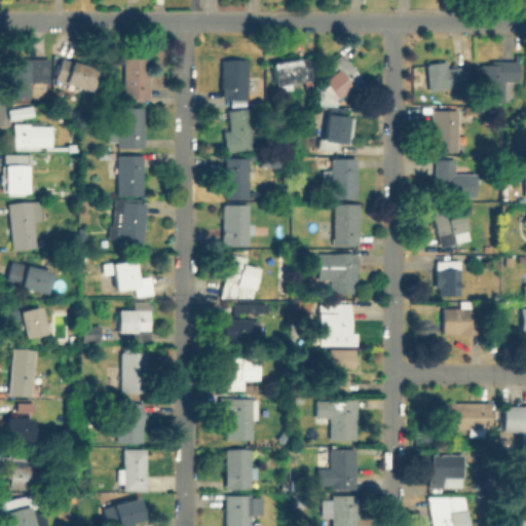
[(368,84),(354,97),(348,90),(339,99),(324,80),(334,72),(328,66),(341,53),(368,84)]
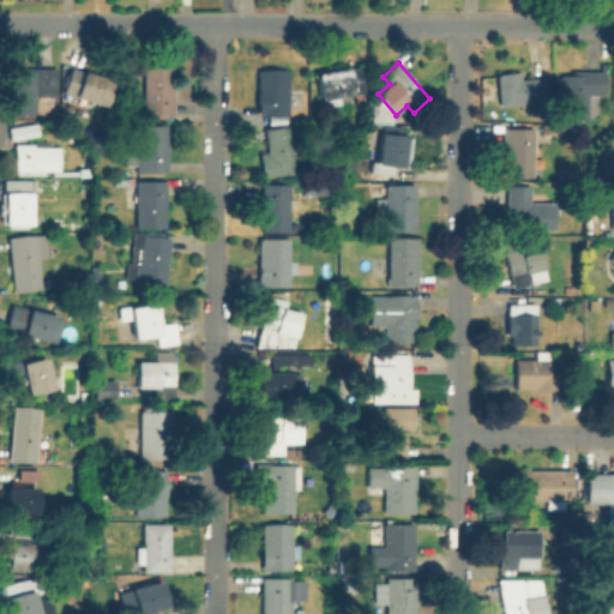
[(173,66),(173,88),(176,88),(176,115),(146,115),(145,67),(173,66)]
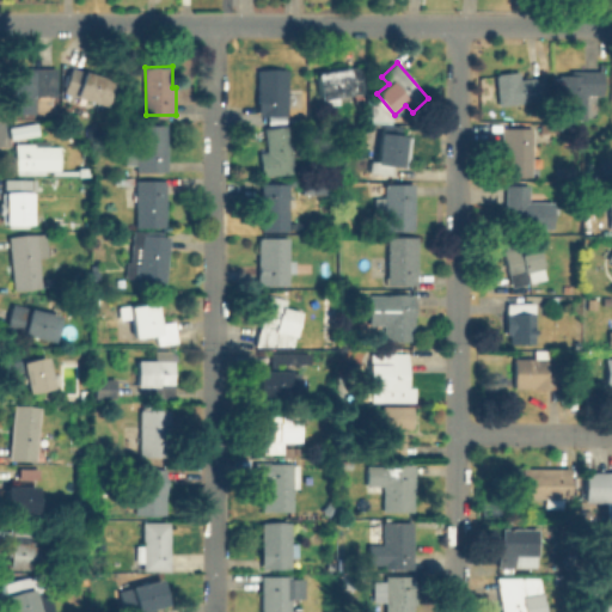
[(352,66),(353,72),(362,71),(365,87),(357,97),(322,103),(317,71),(352,66)]
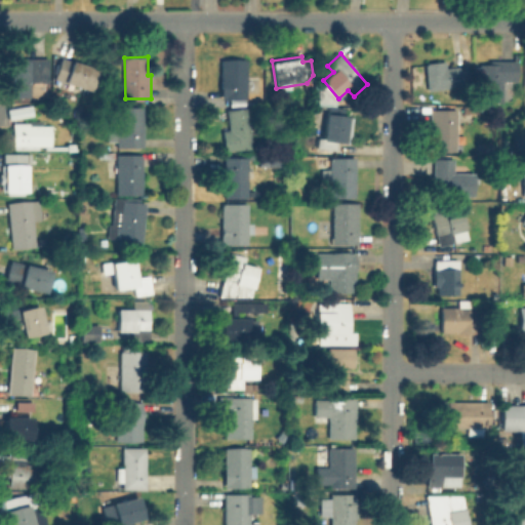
[(49,59),(49,83),(31,83),(31,97),(7,97),(7,59),(49,59)]
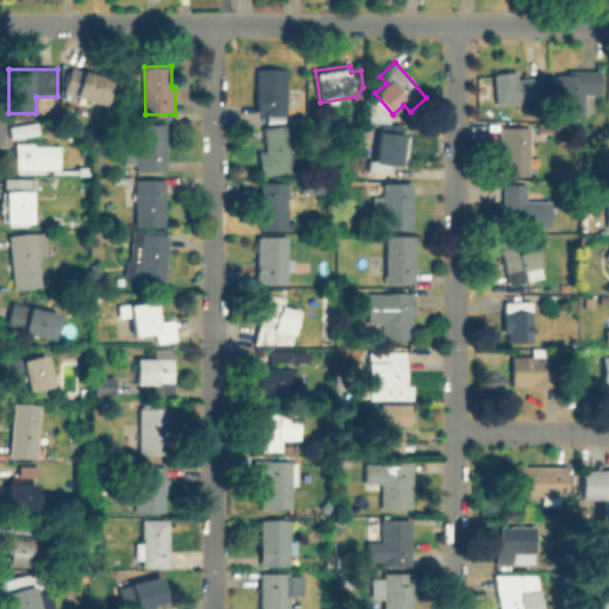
[(111,82),(104,105),(66,92),(73,69),(111,82)]
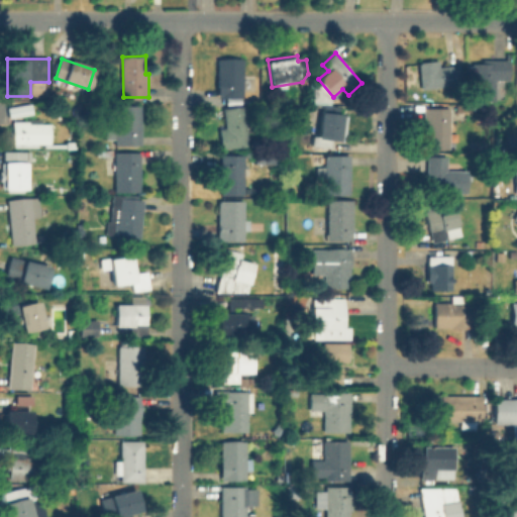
[(243,61),(243,98),(218,98),(218,61),(243,61)]
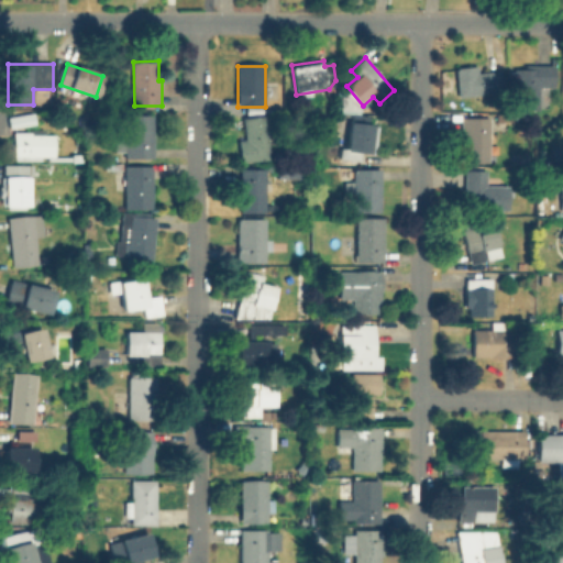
[(476,66),(477,74),(500,70),(503,92),(460,98),(456,69),(476,66)]
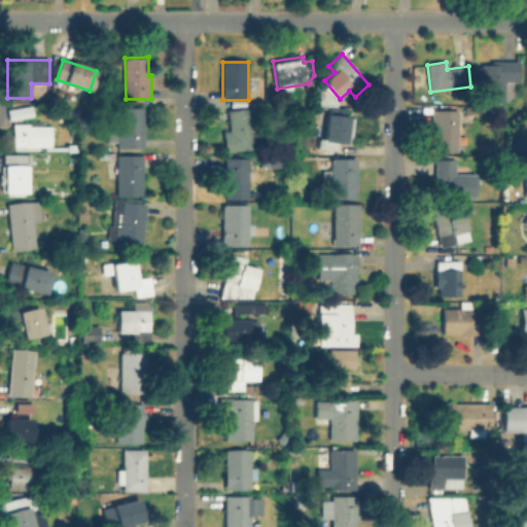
[(519,62),(519,82),(505,82),(505,103),(483,102),(483,64),(491,65),(491,62),(519,62)]
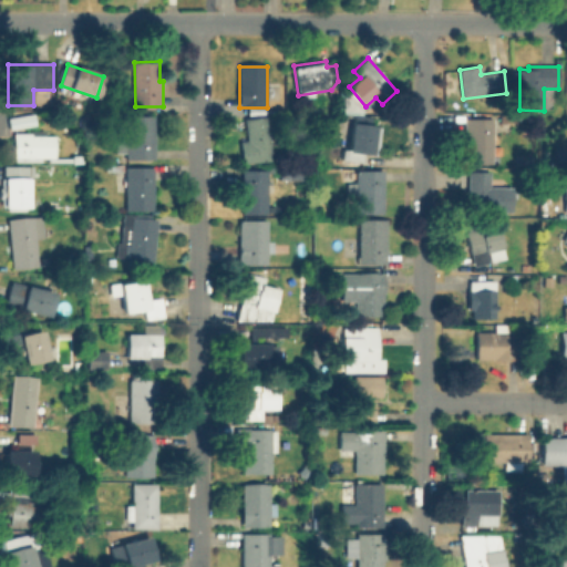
[(30,126),(30,135),(55,135),(55,157),(17,157),(17,135),(16,129),(12,130),(10,120),(35,115),(37,124),(30,126)]
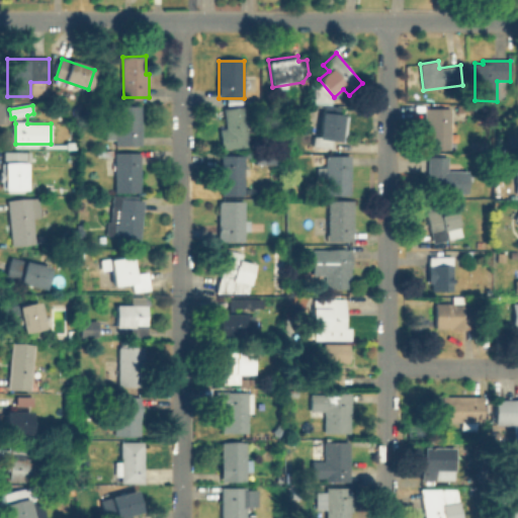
[(142,106),(142,145),(116,145),(116,106),(142,106)]
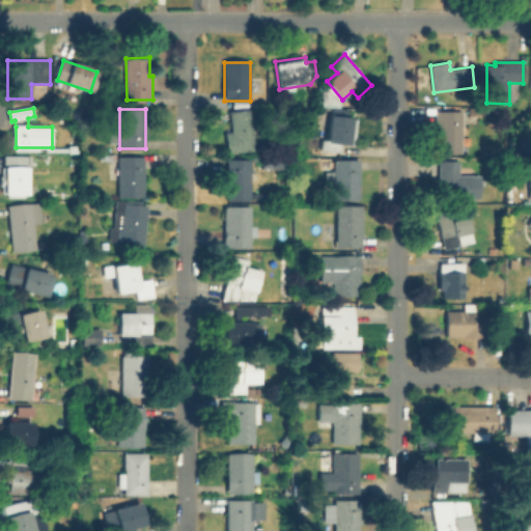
[(255,150),(228,154),(225,133),(231,132),(229,112),(250,109),(255,150)]
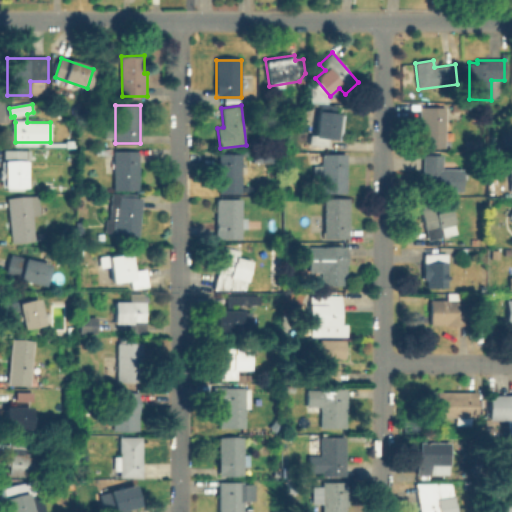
[(445,108),(445,148),(423,148),(423,134),(420,134),(420,108),(445,108)]
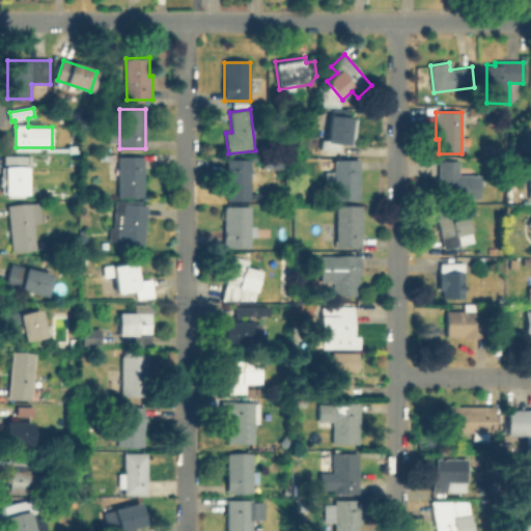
[(352,118),(348,143),(342,143),(340,151),(335,150),(334,157),(323,155),(324,149),(322,149),(323,139),(327,140),(331,115),(352,118)]
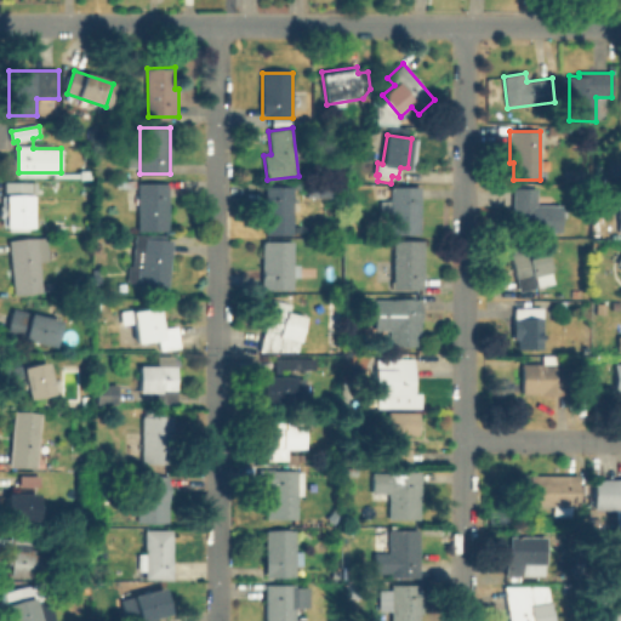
[(29,177),(29,227),(5,226),(4,177),(29,177)]
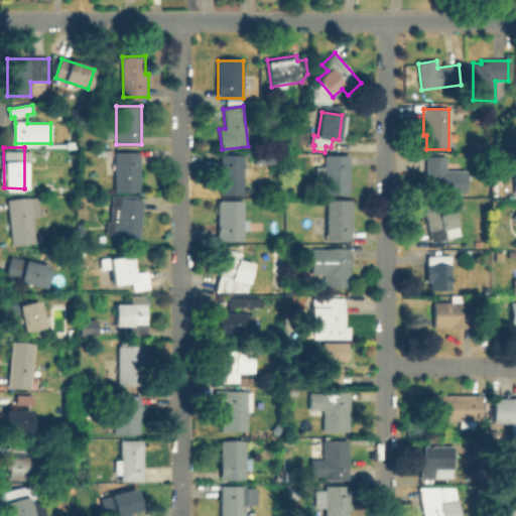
[(140,149),(140,191),(116,191),(116,149),(140,149)]
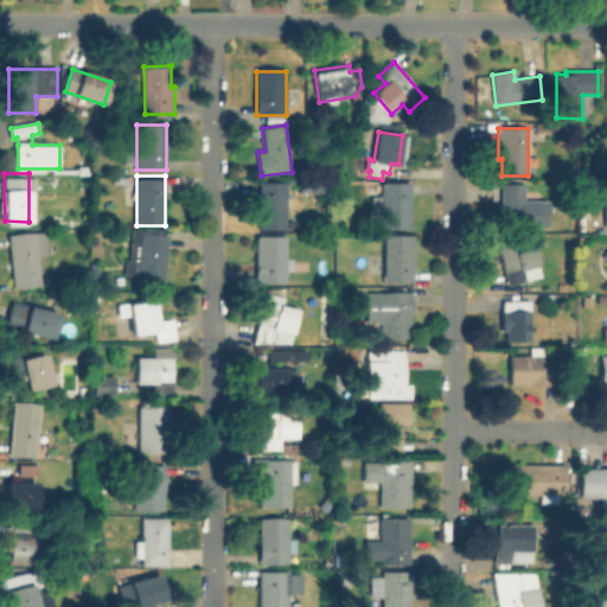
[(288,183),(287,230),(260,229),(260,210),(256,210),(256,192),(261,192),(261,183),(288,183)]
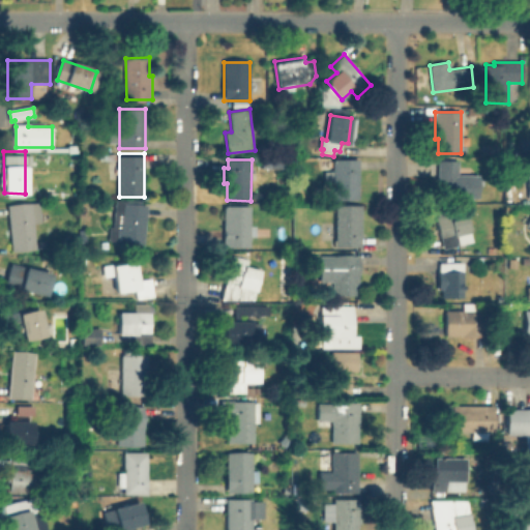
[(358,159),(358,200),(333,200),(333,187),(323,187),(323,172),(333,172),(333,159),(358,159)]
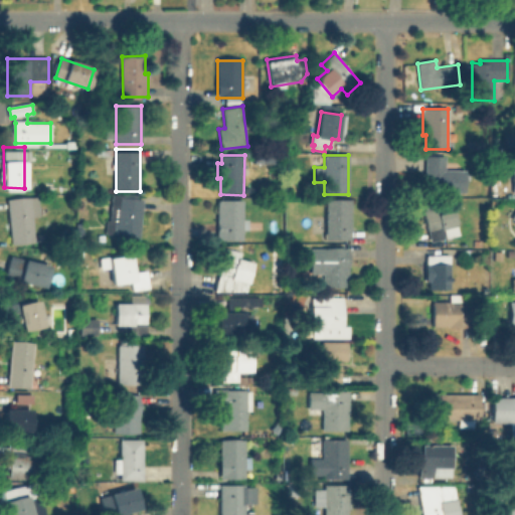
[(466,170),(465,193),(428,192),(428,182),(425,182),(425,156),(446,157),(446,169),(466,170)]
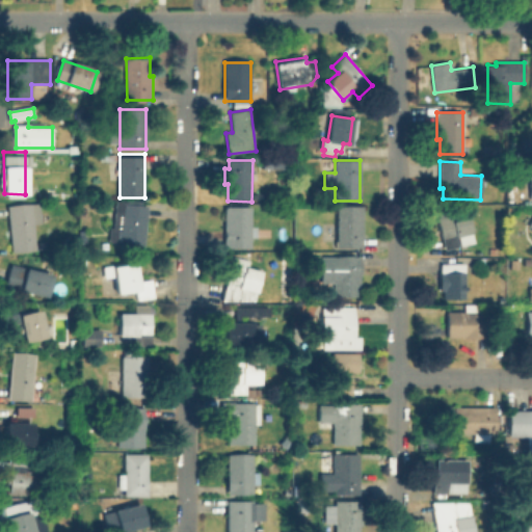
[(150,208),(142,253),(120,248),(121,241),(109,239),(111,228),(112,228),(116,203),(150,208)]
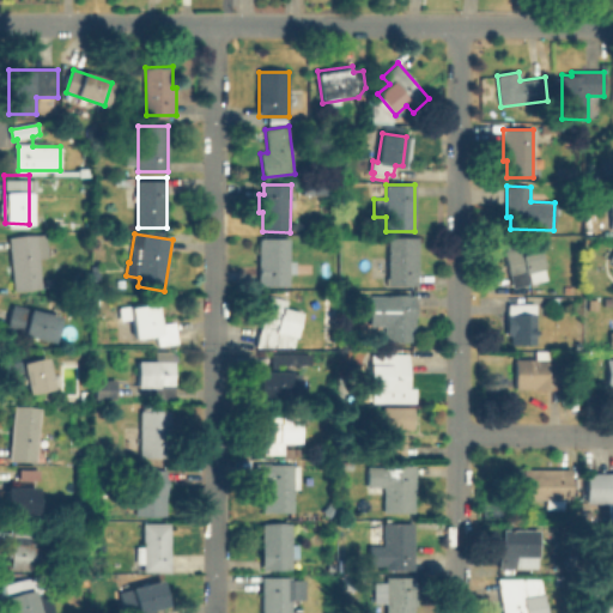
[(38,290),(12,291),(10,236),(47,235),(48,259),(37,260),(38,290)]
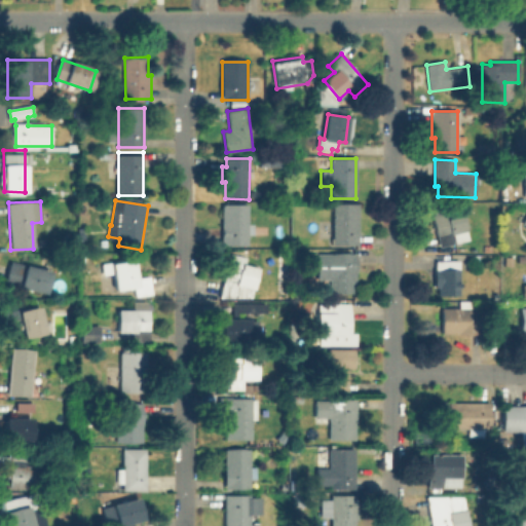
[(359,203),(359,245),(333,245),(333,203),(359,203)]
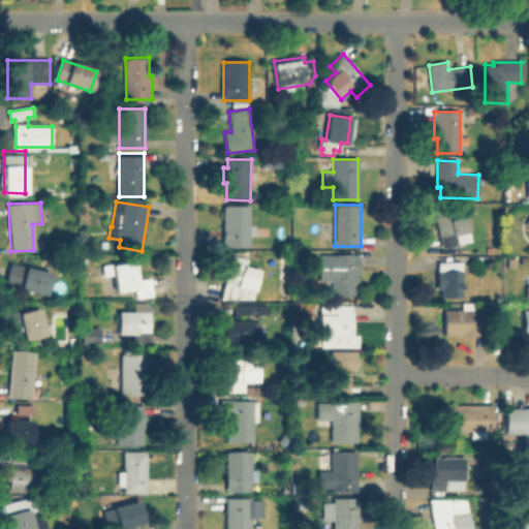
[(250,206),(250,246),(224,246),(224,206),(250,206)]
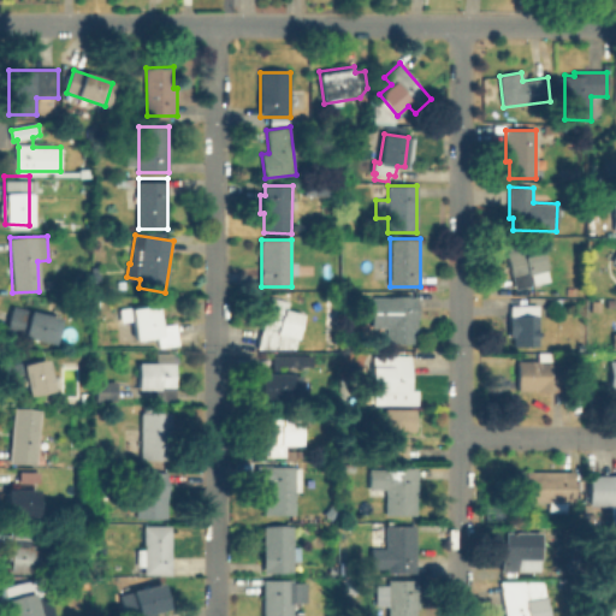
[(550,280),(515,290),(507,253),(540,244),(550,280)]
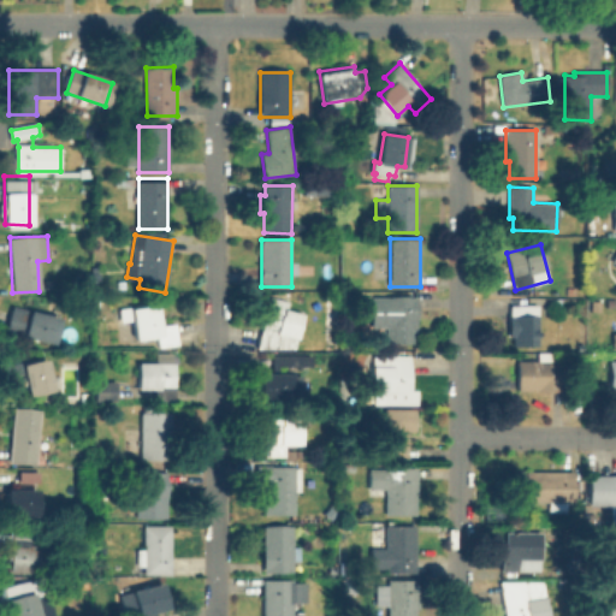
[(303,313),(297,339),(280,335),(278,345),(260,341),(271,297),(288,302),(286,308),(303,313)]
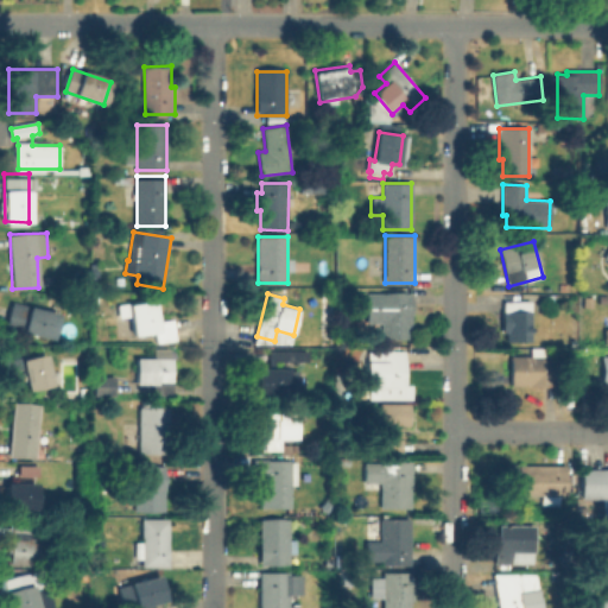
[(409,293),(410,340),(380,340),(380,324),(367,324),(367,293),(409,293)]
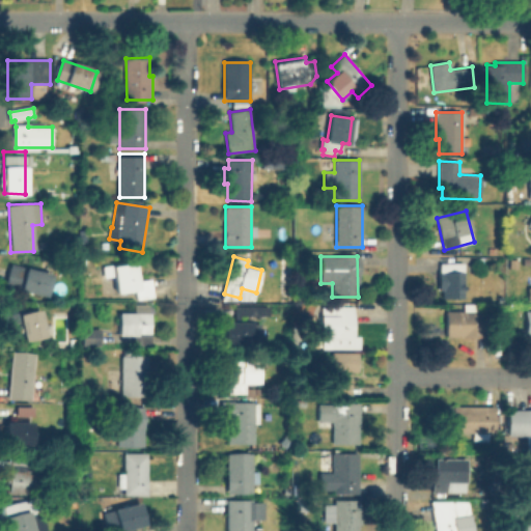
[(135,262),(139,282),(151,280),(155,296),(138,299),(137,289),(118,292),(113,268),(135,262)]
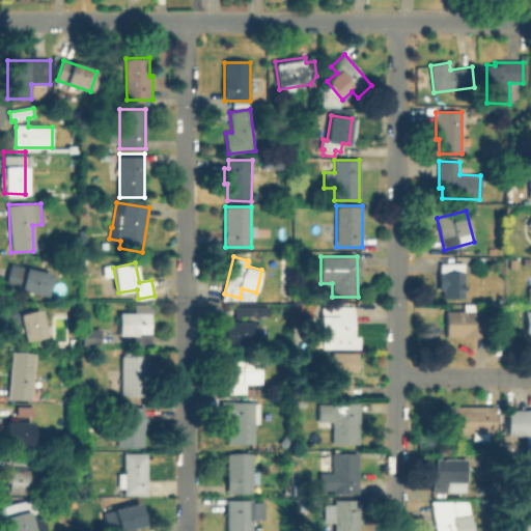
[(465,263),(465,298),(443,298),(443,289),(440,289),(441,262),(465,263)]
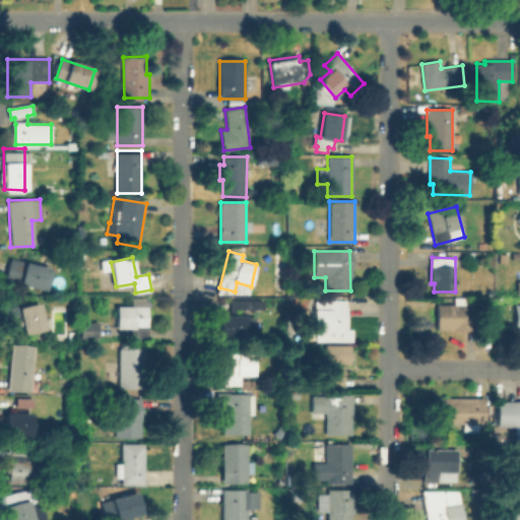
[(51,268),(46,289),(6,280),(11,259),(51,268)]
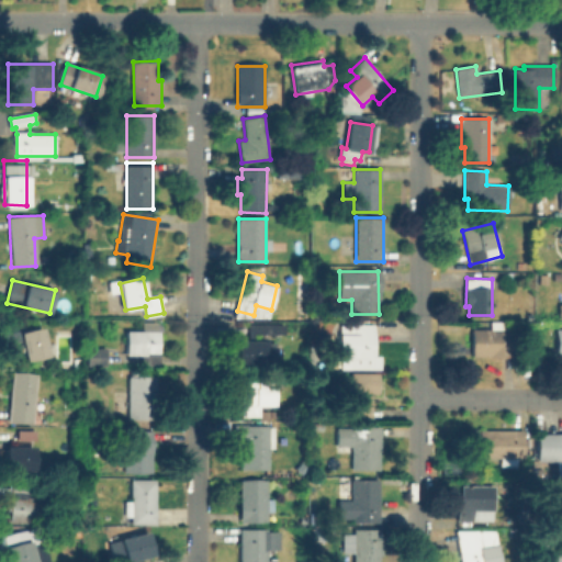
[(158,322),(158,330),(159,330),(160,366),(142,366),(142,355),(126,355),(126,330),(144,330),(144,322),(158,322)]
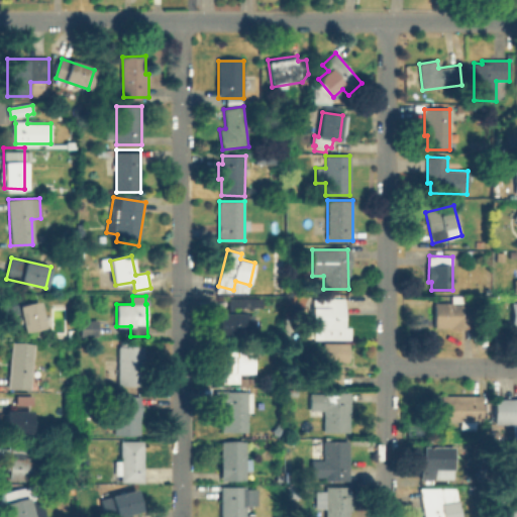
[(263,298),(263,307),(229,307),(229,298),(263,298)]
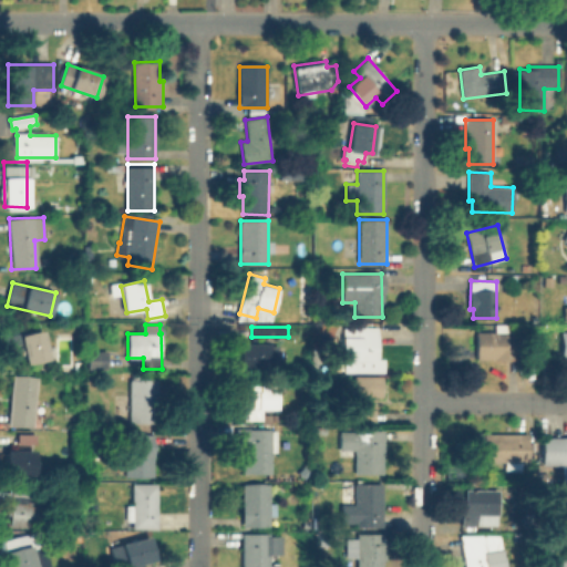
[(377,327),(377,371),(354,371),(354,361),(343,361),(344,327),(377,327)]
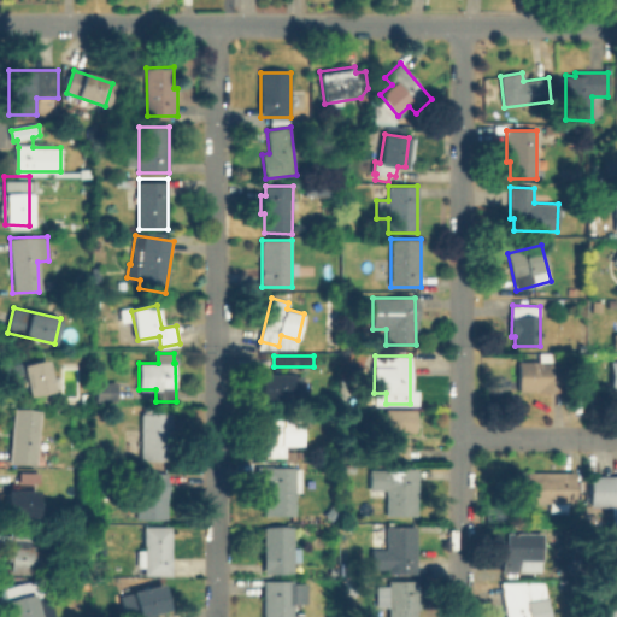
[(47,359),(54,391),(30,397),(24,375),(9,378),(6,365),(22,362),(22,365),(47,359)]
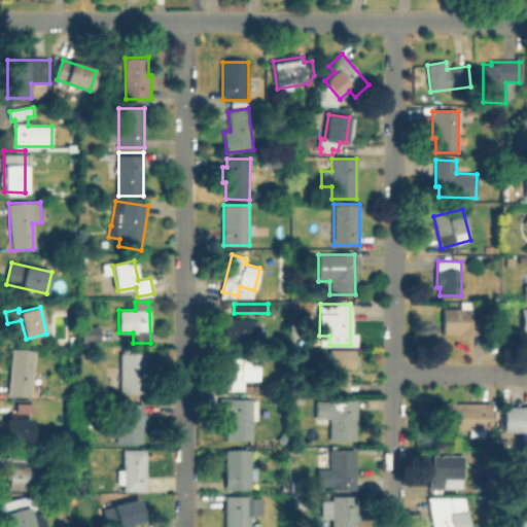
[(517,334),(526,334),(526,307),(518,308),(517,334)]
